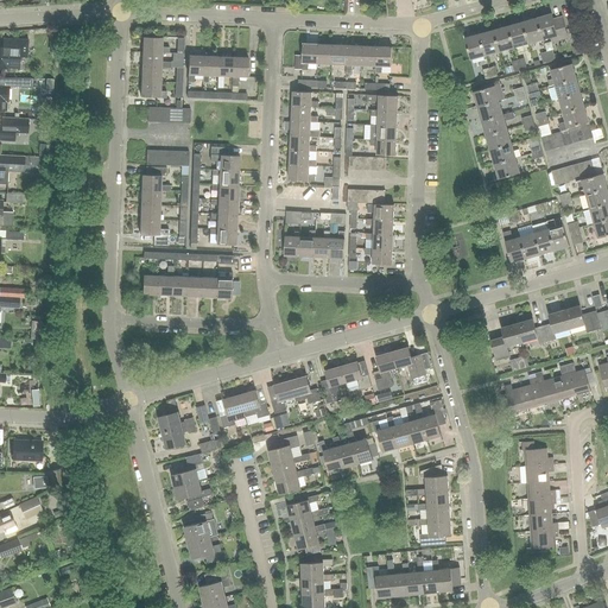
[(552,19),(551,13),(537,18),(543,39),(550,37),(551,43),(568,38),(562,17),(552,19)]
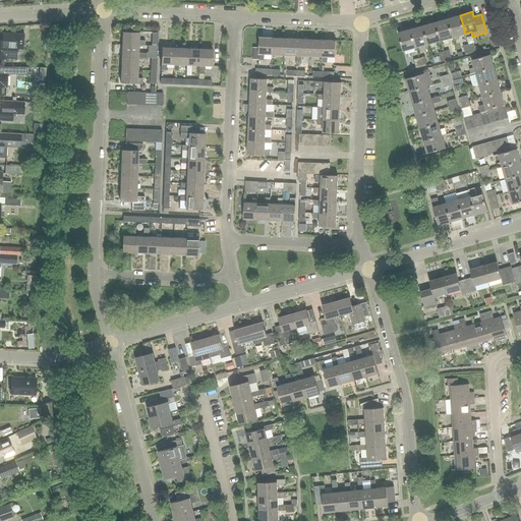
[(453,37),(465,34),(460,15),(448,18),(453,37)]
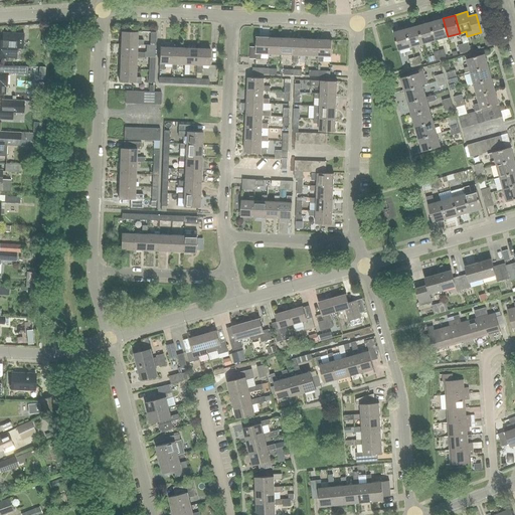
[(436,39),(448,36),(443,18),(431,21),(436,39)]
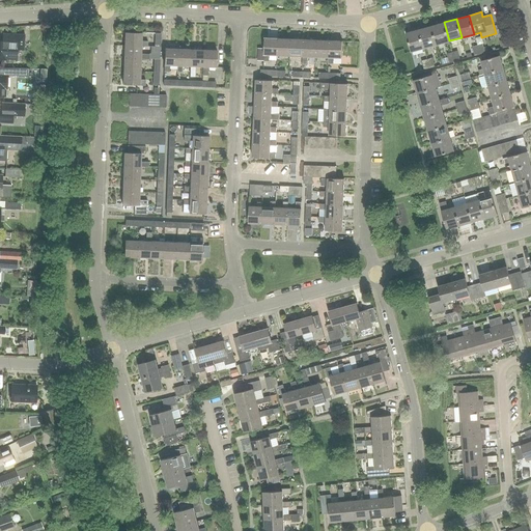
[(437,45),(449,40),(444,22),(431,26),(437,45)]
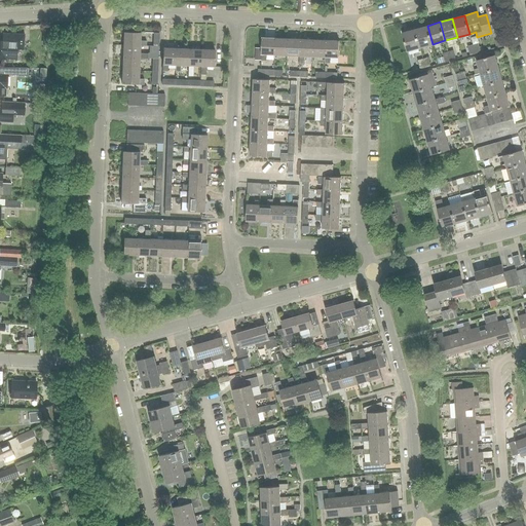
[(419,47),(433,44),(427,26),(414,29),(419,47)]
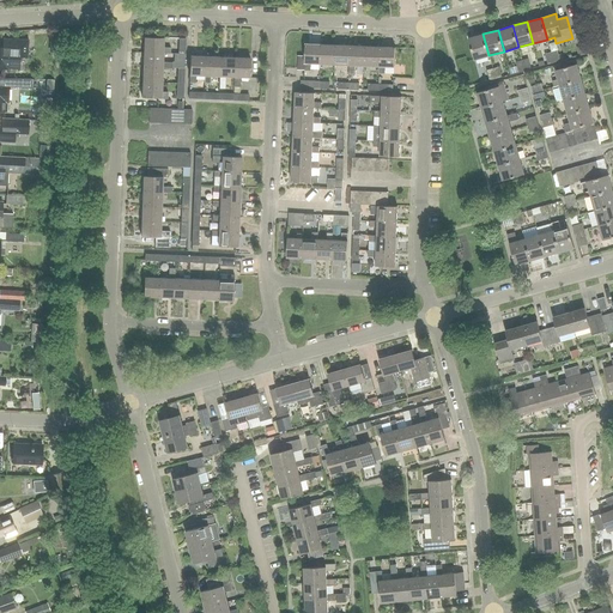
[(474,60),(489,55),(483,34),(468,37),(474,60)]
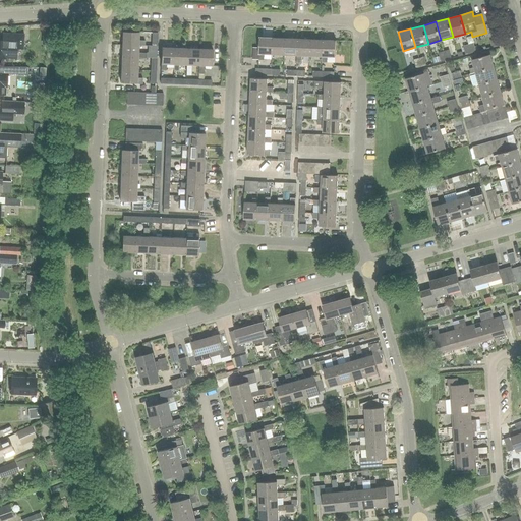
[(42,44),(50,45),(50,30),(43,30),(42,44)]
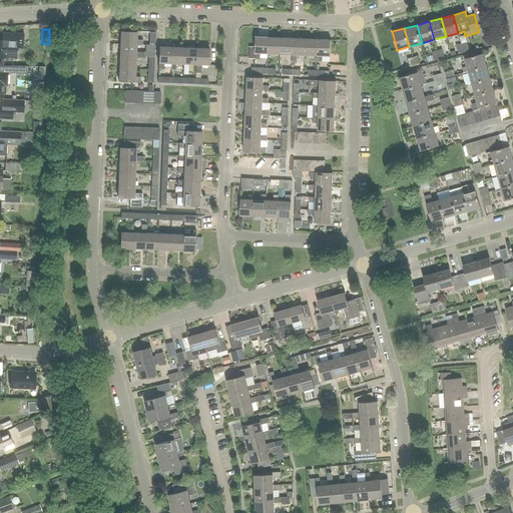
[(119,44),(135,45),(142,45),(142,40),(136,40),(136,32),(120,31),(119,44)]
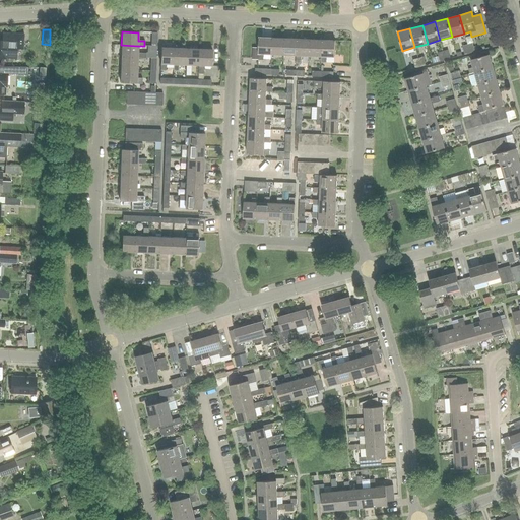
[(23,50),(24,34),(2,33),(2,41),(0,40),(0,58),(16,59),(16,49),(23,50)]
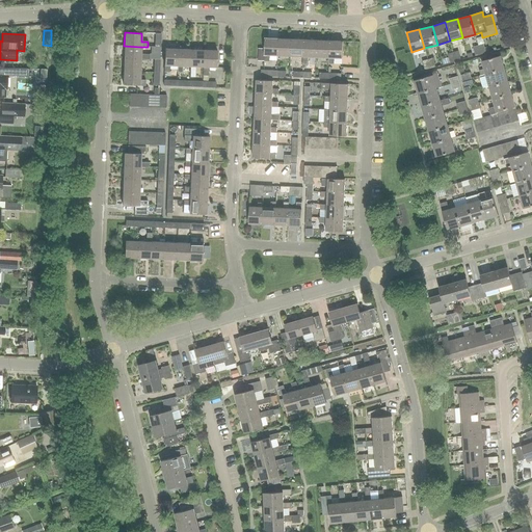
[(277,56),(277,38),(265,38),(264,55),(264,61),(269,61),(269,55),(277,56)]
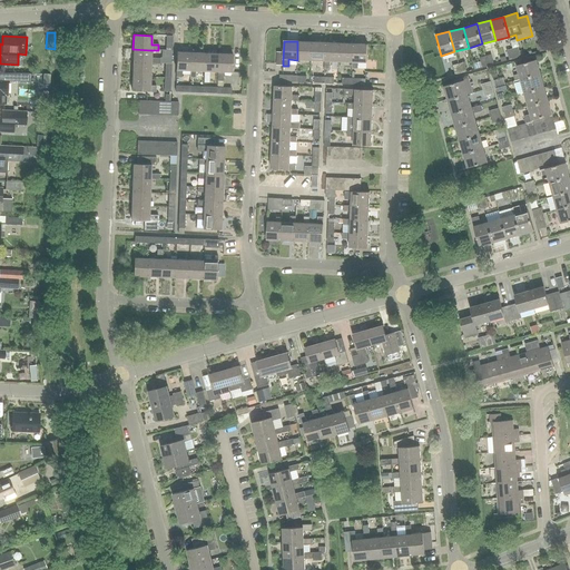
[(311,60),(312,42),(297,41),(297,60),(311,60)]
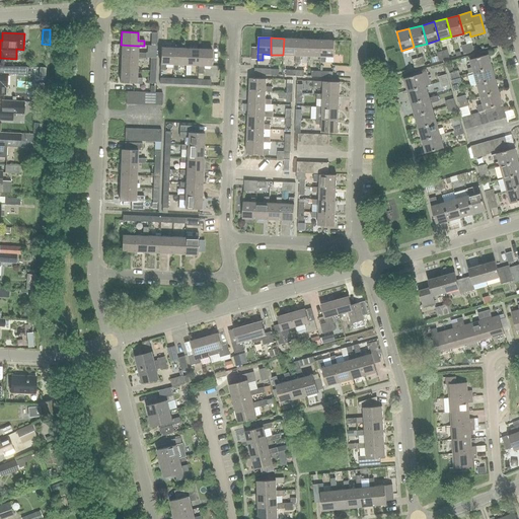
[(295,56),(296,39),(284,39),(283,55),(295,56)]
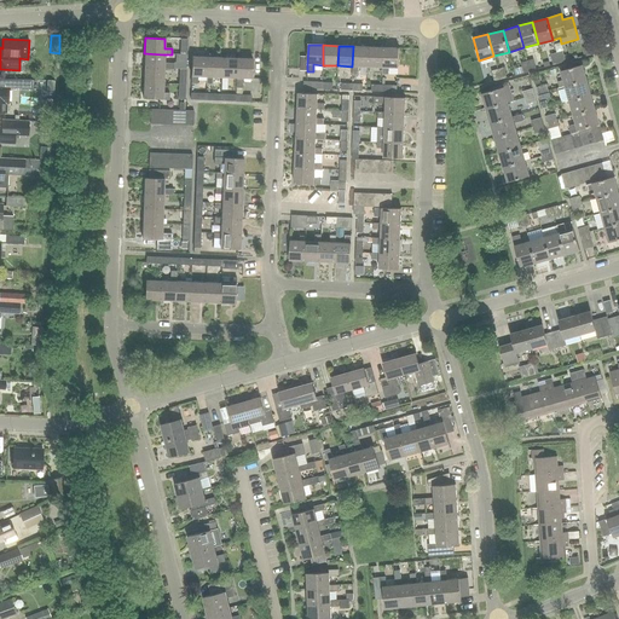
[(368,67),(368,47),(353,46),(352,67),(352,76),(358,76),(359,67),(368,67)]
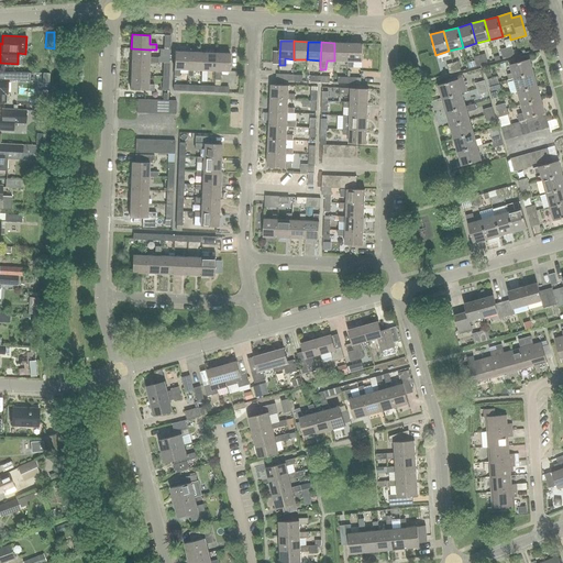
[(348,62),(349,43),(334,43),(334,61),(348,62)]
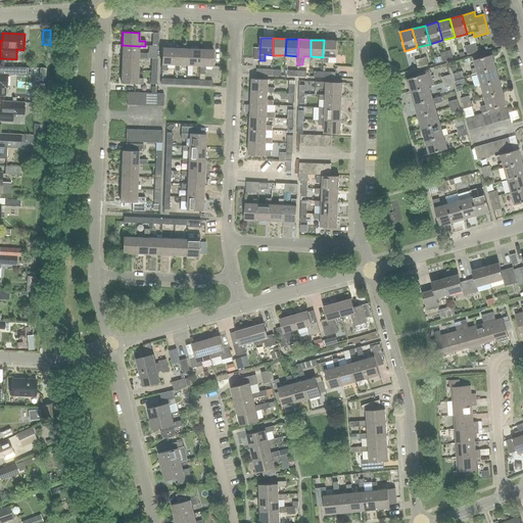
[(324,40),(323,57),(323,62),(328,63),(328,57),(336,57),(337,41),(324,40)]
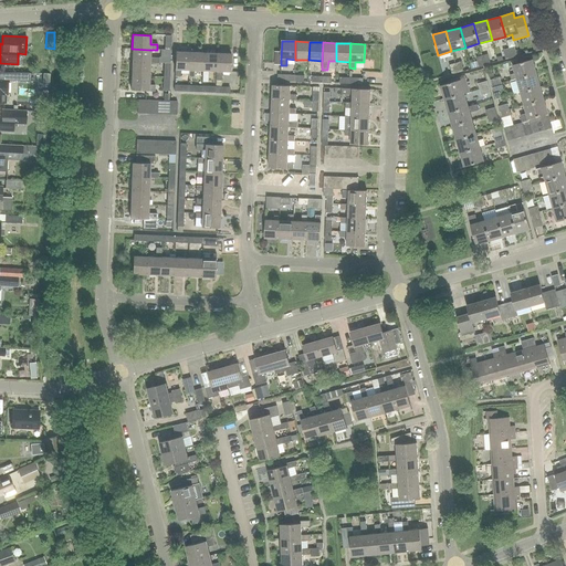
[(149,58),(149,50),(132,49),(132,62),(149,63),(158,63),(158,58),(149,58)]
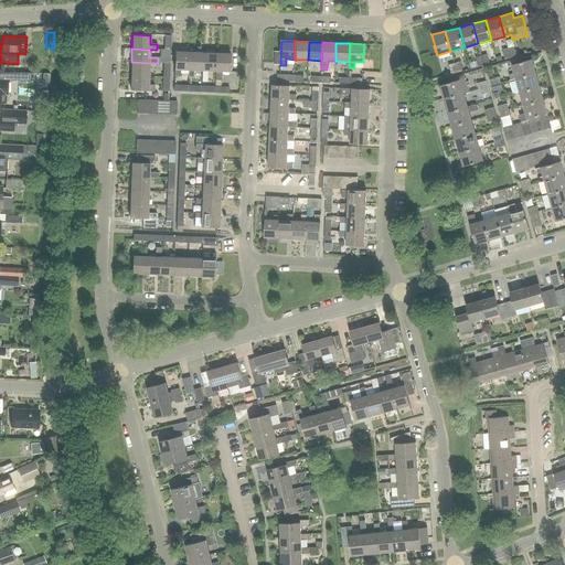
[(188,71),(189,52),(174,52),(173,76),(179,77),(179,70),(188,71)]
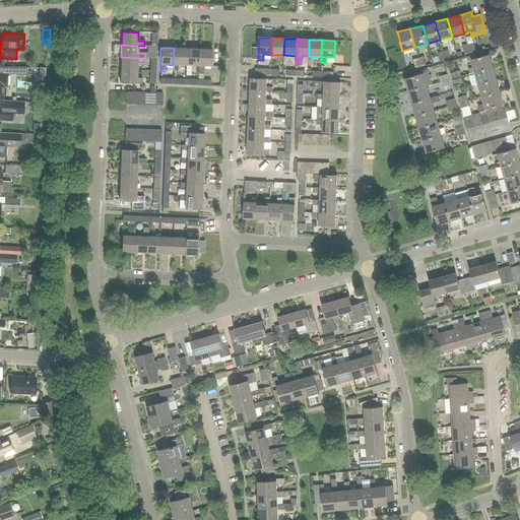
[(186,65),(186,49),(174,48),(173,65),(173,71),(178,71),(178,65),(186,65)]
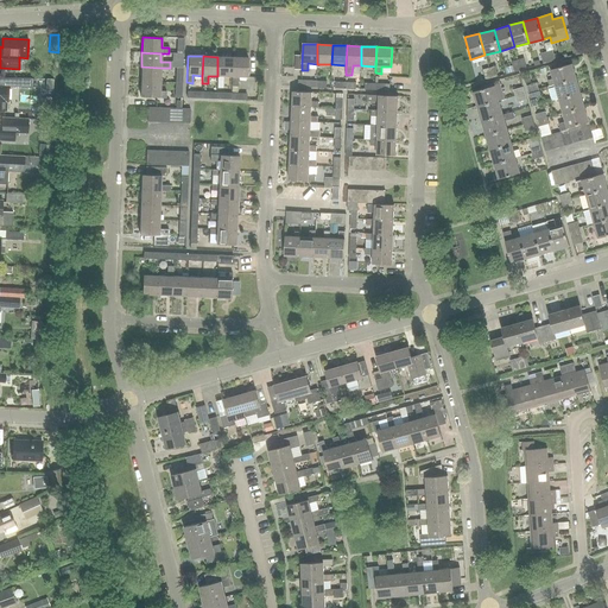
[(232,77),(233,57),(217,57),(217,76),(232,77)]
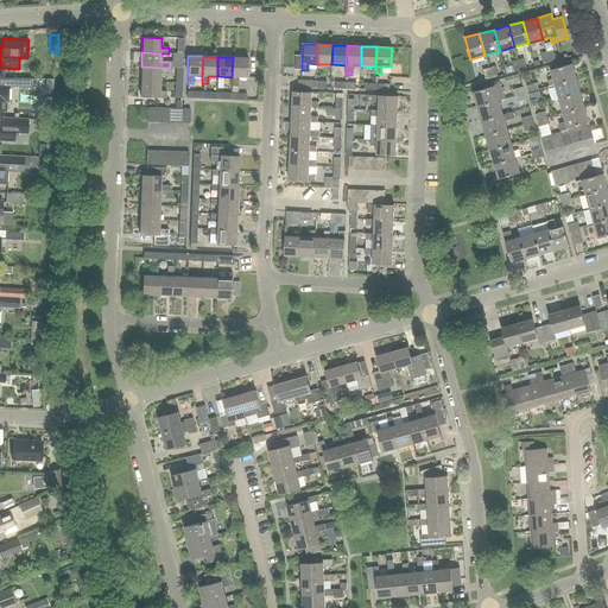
[(233,57),(232,77),(232,86),(238,86),(238,77),(246,77),(247,58),(233,57)]
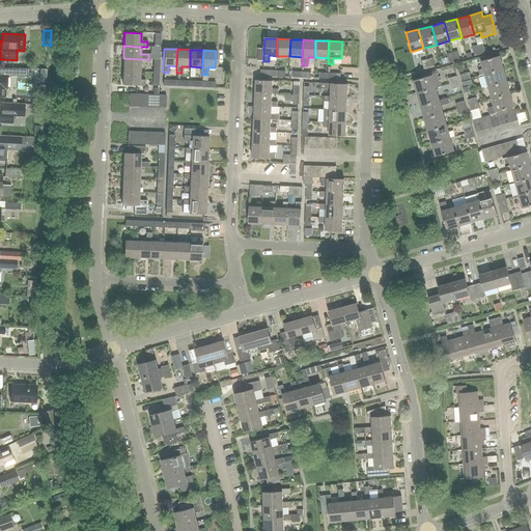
[(484,73),(503,67),(500,55),(481,60),(483,68),(478,71),(479,75),(484,73)]
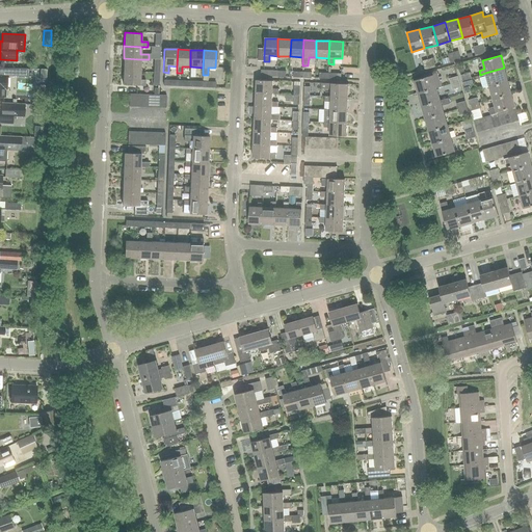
[(139,73),(140,59),(124,58),(123,72),(139,73)]
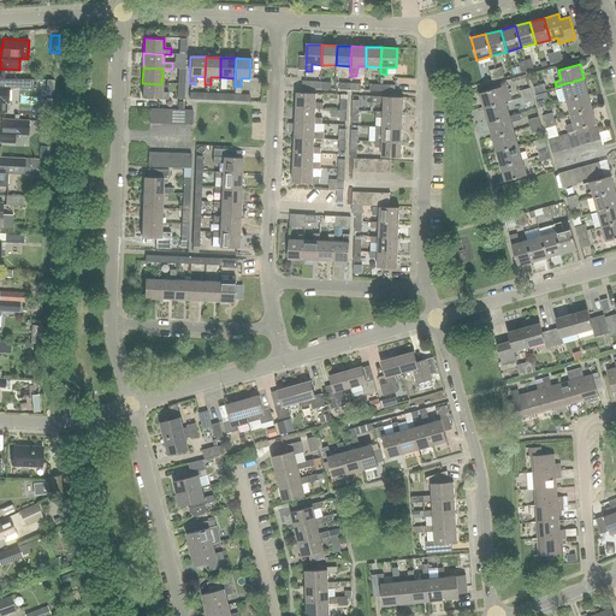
[(0,112),(6,113),(6,104),(7,104),(9,88),(31,89),(31,80),(11,78),(0,78),(0,112)]
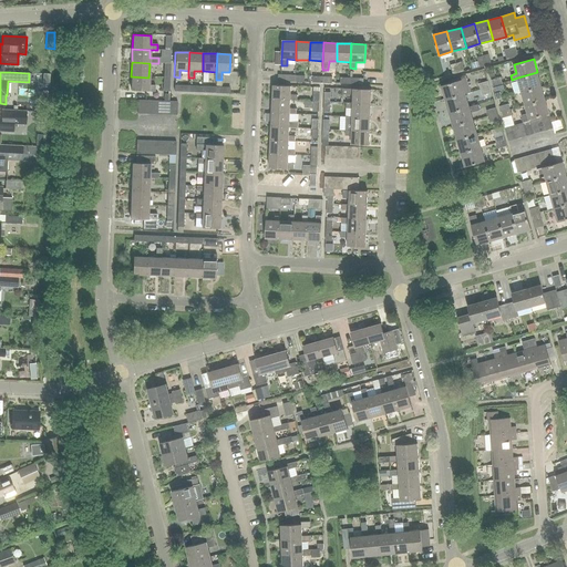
[(522,92),(540,86),(537,72),(517,78),(522,92)]
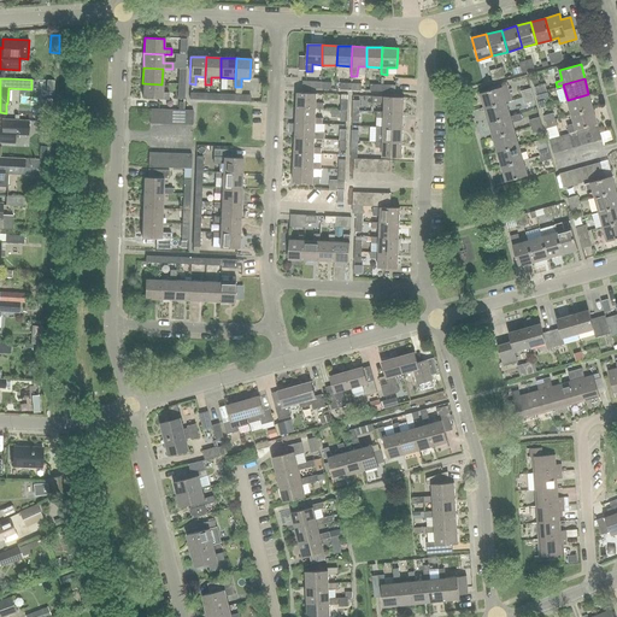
[(486,109),(506,101),(511,100),(506,82),(492,87),(493,89),(481,93),(486,109)]
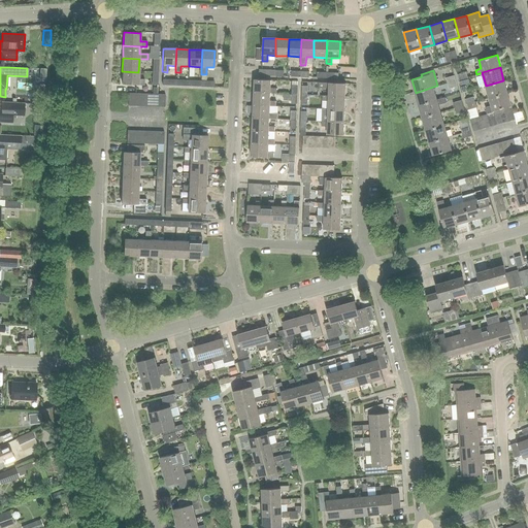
[(138,79),(138,72),(122,71),(122,84),(143,85),(144,79),(138,79)]
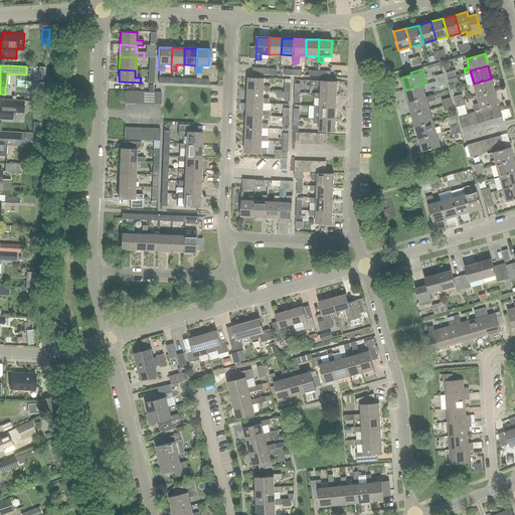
[(456,74),(448,77),(449,83),(458,81),(456,74)]
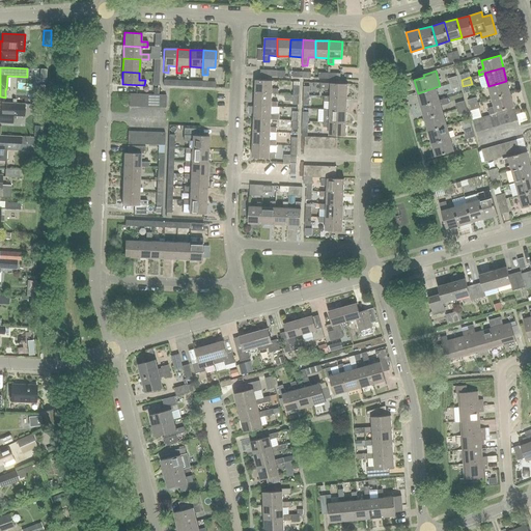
[(255,93),(272,94),(278,94),(278,89),(272,89),(272,81),(255,80),(255,93)]
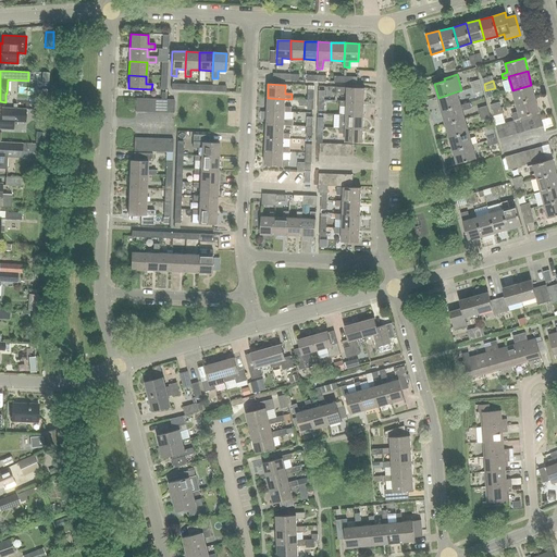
[(516,103),(535,98),(531,85),(512,90),(516,103)]
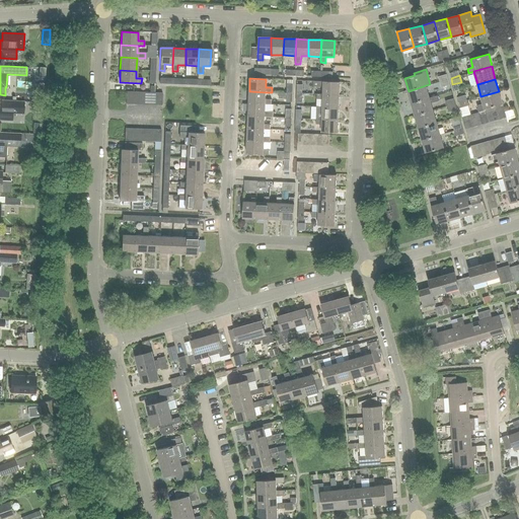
[(323,94),(340,95),(340,82),(314,81),(313,86),(323,86),(323,94)]
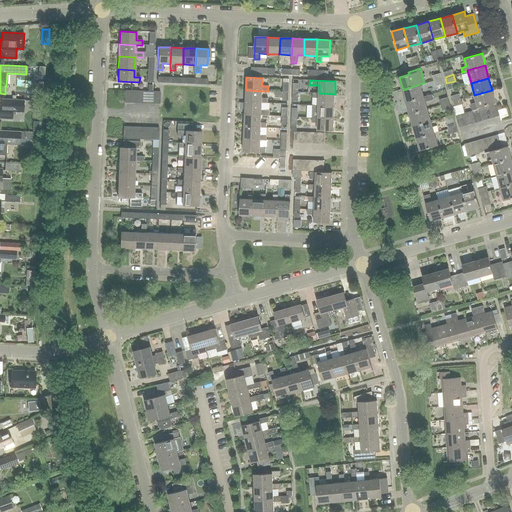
[(406,102),(424,97),(420,84),(403,90),(406,102)]
